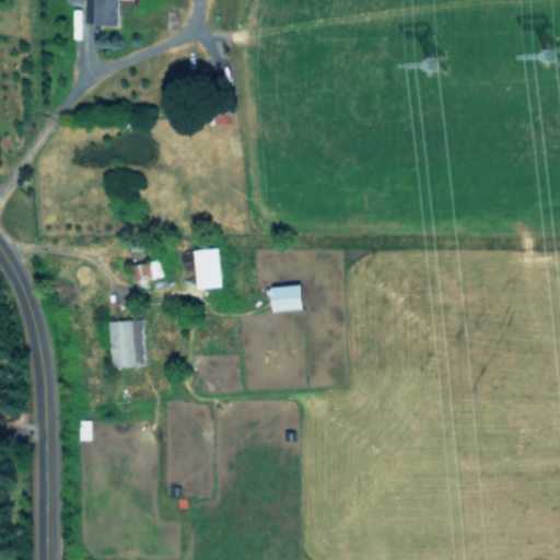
[(84,0),(84,23),(117,24),(117,0),(84,0)]
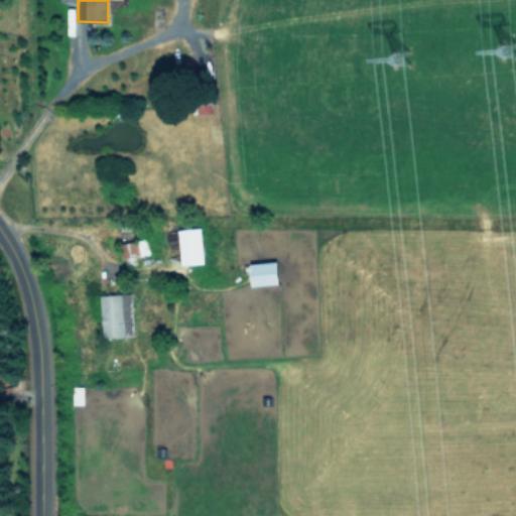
[(177,230),(181,265),(205,263),(201,227),(177,230)]
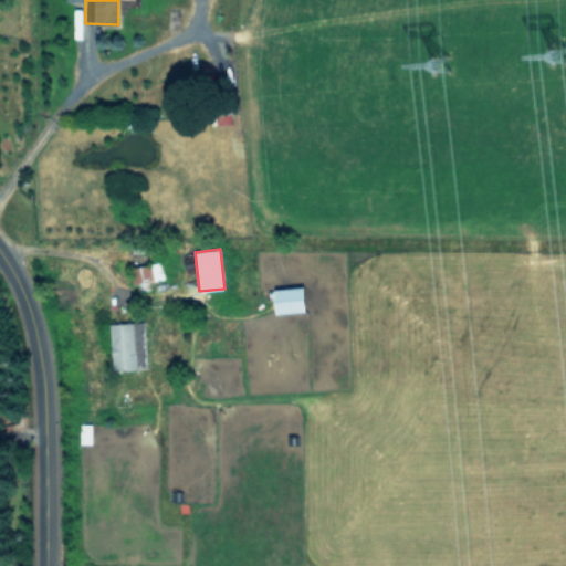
[(140,291),(150,289),(148,282),(166,278),(161,261),(134,268),(140,291)]
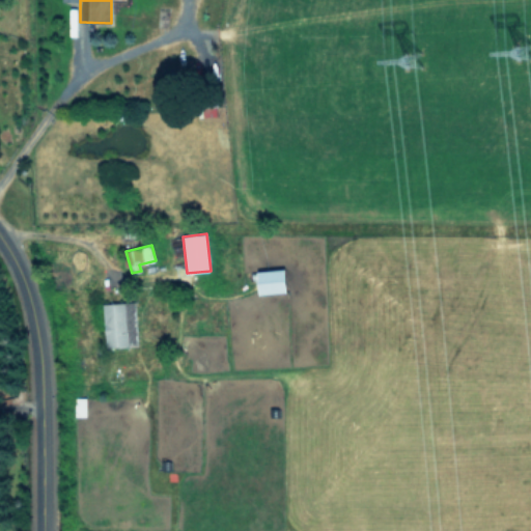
[(287,291),(285,269),(257,271),(260,295),(287,291)]
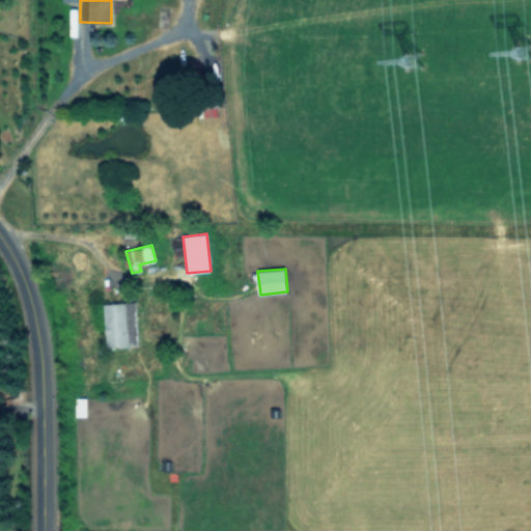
[(137,346),(136,302),(104,304),(105,347),(137,346)]
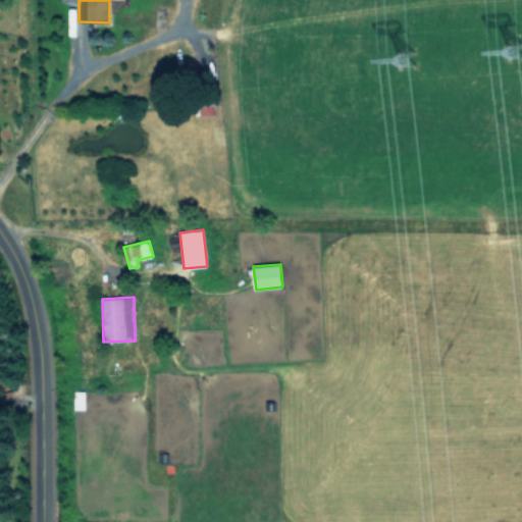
[(86,409),(85,390),(73,390),(73,409),(86,409)]
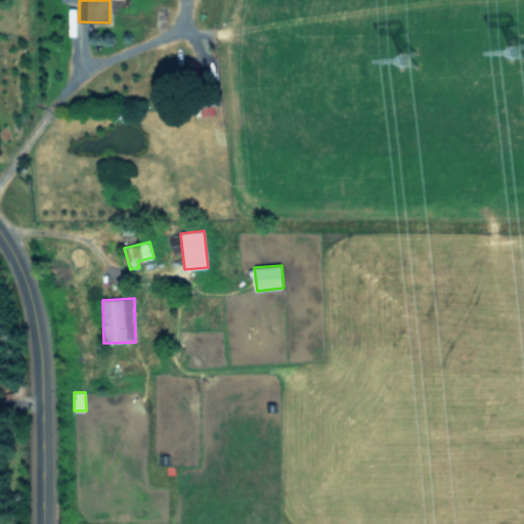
All buildings are outlined.
